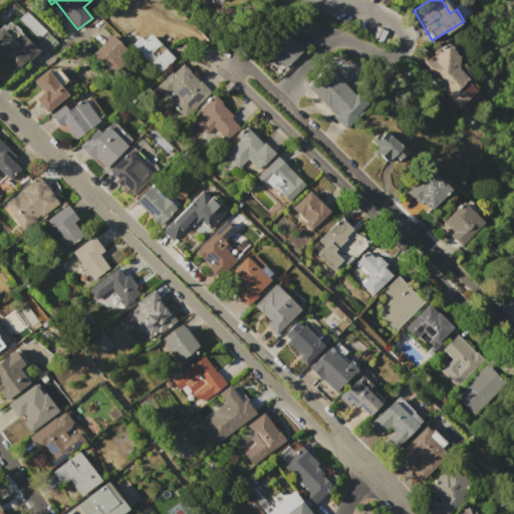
[(0,27),(3,24),(5,26),(9,21),(13,25),(16,26),(18,28),(19,30),(20,32),(22,34),(39,50),(27,63),(25,61),(13,73),(0,60),(0,27)]
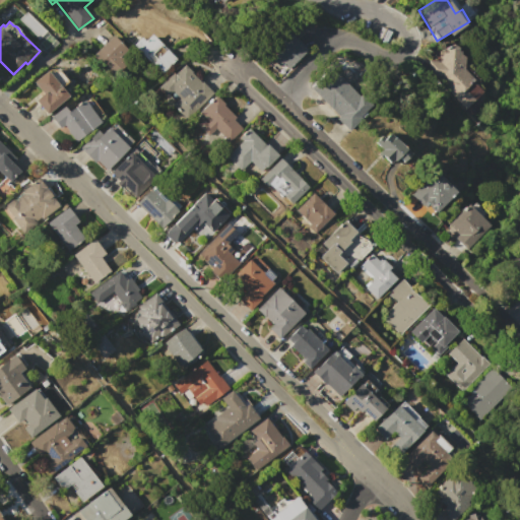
[(306,50),(287,69),(282,64),(278,68),(255,47),(277,22),(306,50)]
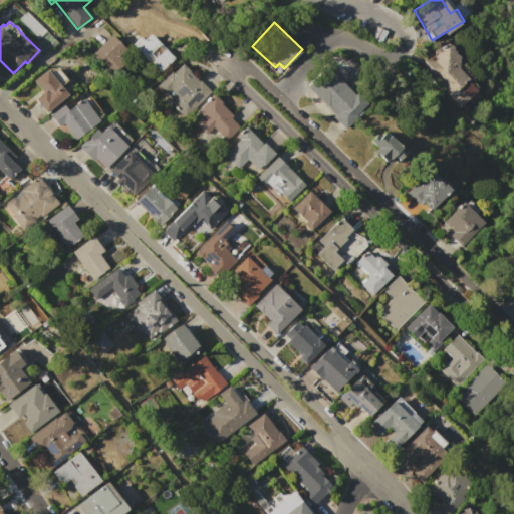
[(46,33),(33,42),(41,53),(54,44),(46,33)]
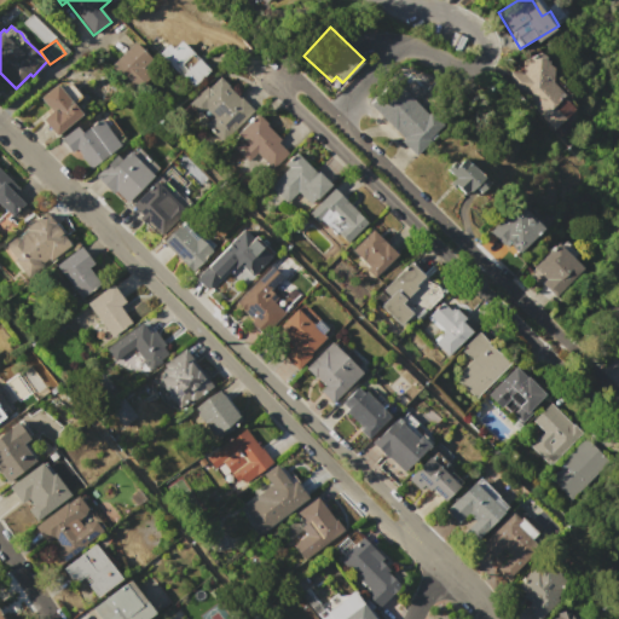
[(158,55),(168,45),(173,48),(180,40),(210,69),(194,87),(192,86),(190,86),(186,82),(186,80),(183,76),(181,79),(169,68),(171,65),(158,55)]
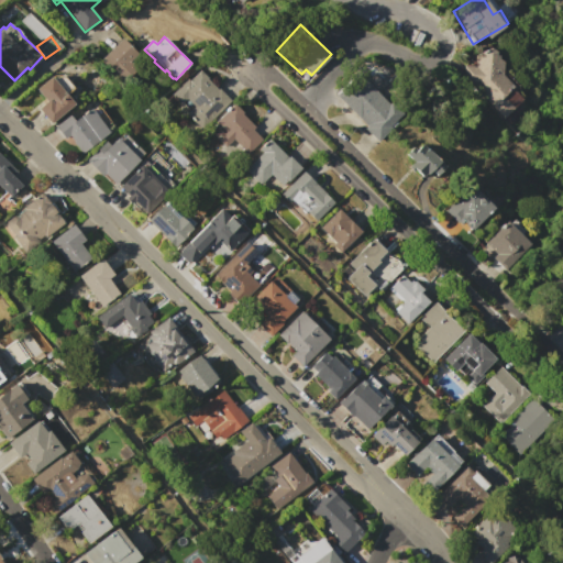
[(122,37),(139,54),(131,62),(139,69),(124,84),(100,59),(122,37)]
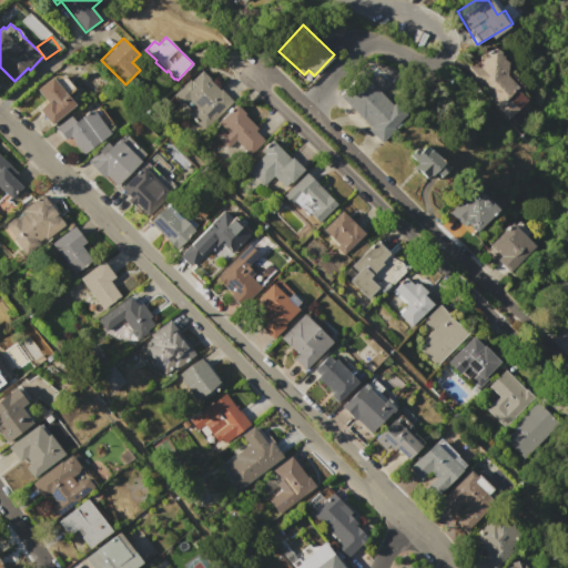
[(507,119),(466,77),(467,66),(476,67),(478,68),(479,62),(478,62),(478,54),(484,53),(485,54),(489,51),(489,49),(493,48),(499,52),(499,56),(503,56),(503,59),(507,62),(506,71),(521,87),(526,98),(517,107),(518,108),(507,119)]
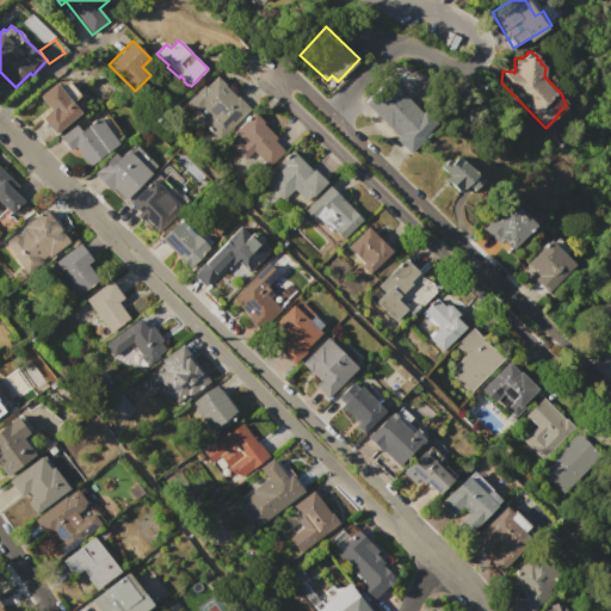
[(216,75),(226,85),(224,85),(236,97),(238,96),(251,109),(228,131),(221,123),(211,133),(202,123),(210,115),(203,106),(196,113),(185,103),(202,85),(204,87),(216,75)]
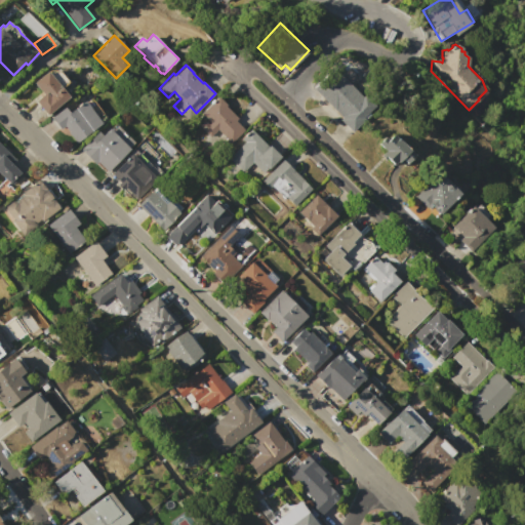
[(47,71),(69,96),(47,115),(35,101),(43,93),(34,83),(47,71)]
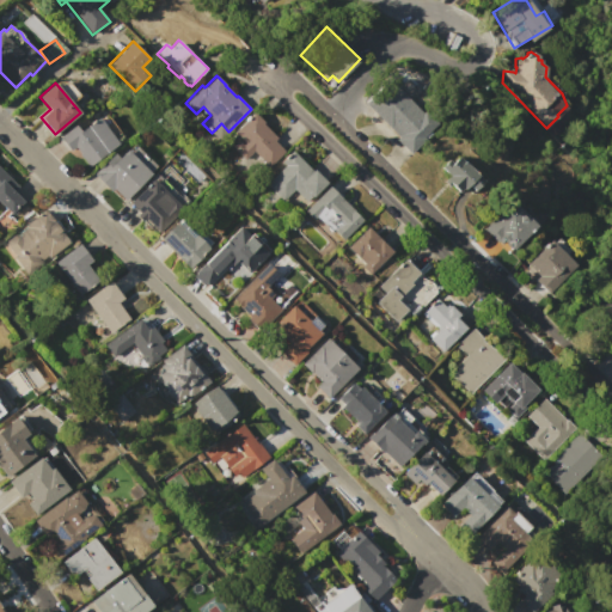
[(393,90),(405,102),(408,99),(424,115),(412,127),(426,139),(414,151),(373,111),(393,90)]
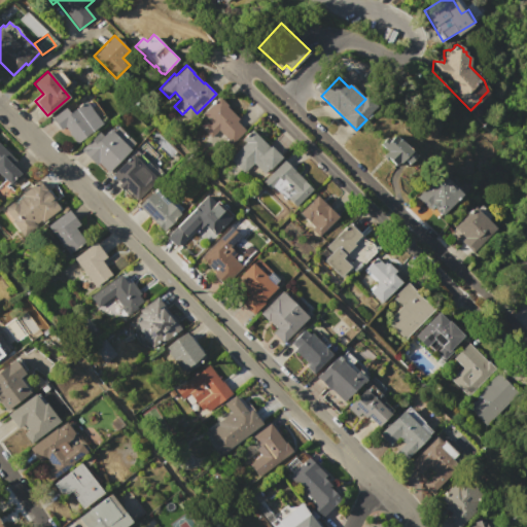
[(218,96),(227,105),(225,106),(239,118),(236,120),(245,130),(232,144),(218,130),(211,137),(200,127),(207,118),(202,113),(218,96)]
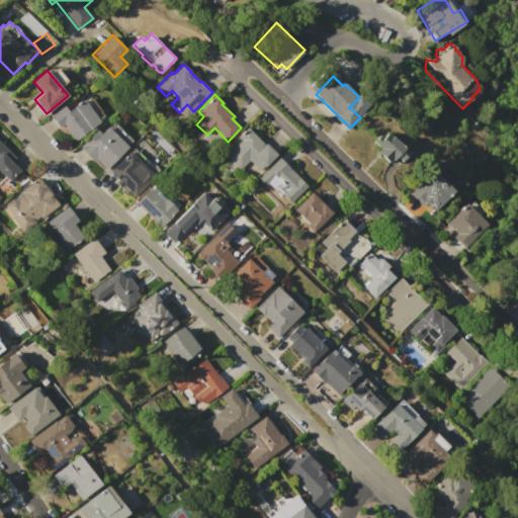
[(51,116),(64,105),(68,111),(83,98),(85,100),(88,98),(97,110),(94,113),(101,121),(77,141),(64,123),(59,127),(51,116)]
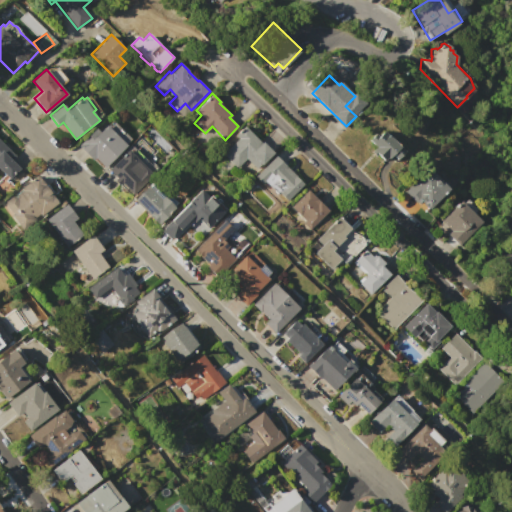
[(106,125),(107,125),(112,120),(131,139),(126,144),(128,145),(105,168),(95,158),(93,160),(78,145),(95,127),(100,132),(106,125)]
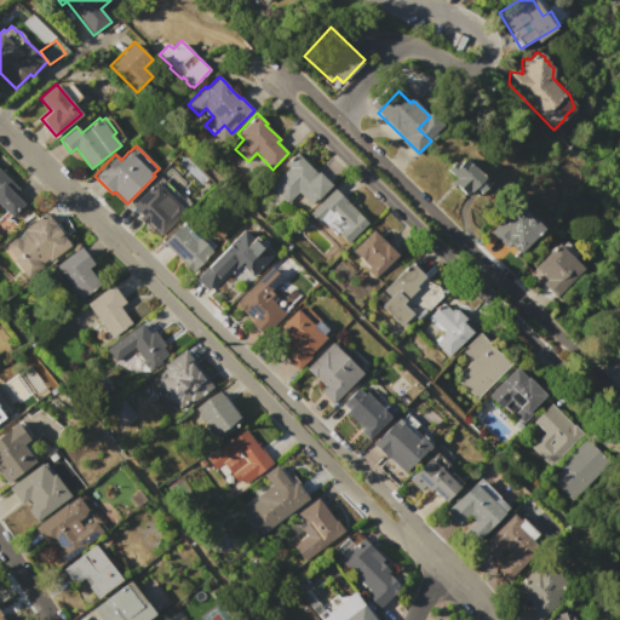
[(296,151),(316,172),(317,171),(333,187),(314,206),(299,193),(287,204),(269,187),(288,167),(285,162),(296,151)]
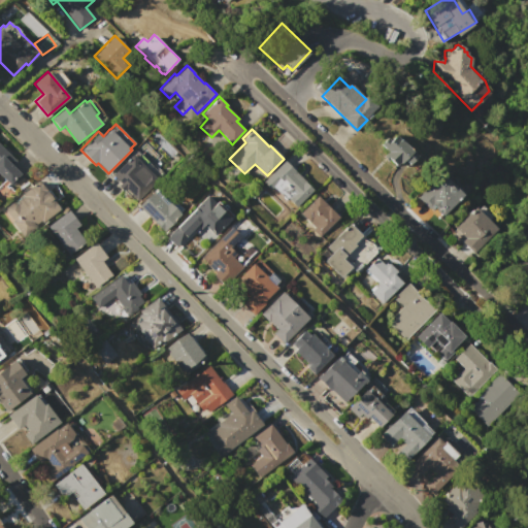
[(417,155),(404,168),(398,163),(395,166),(388,160),(387,161),(383,157),(388,152),(380,144),(387,137),(390,140),(395,134),(417,155)]
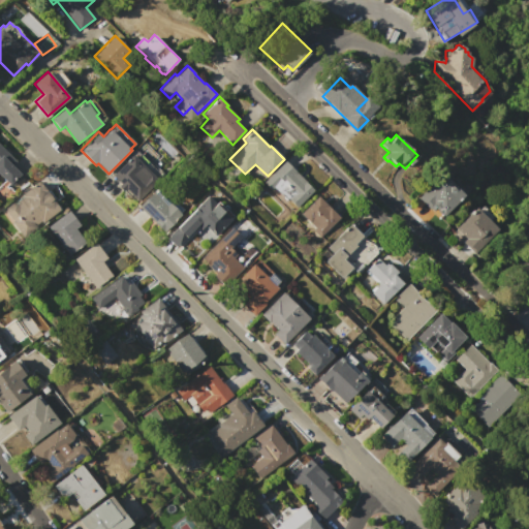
[(0,146),(17,162),(14,164),(23,172),(9,185),(0,176),(0,146)]
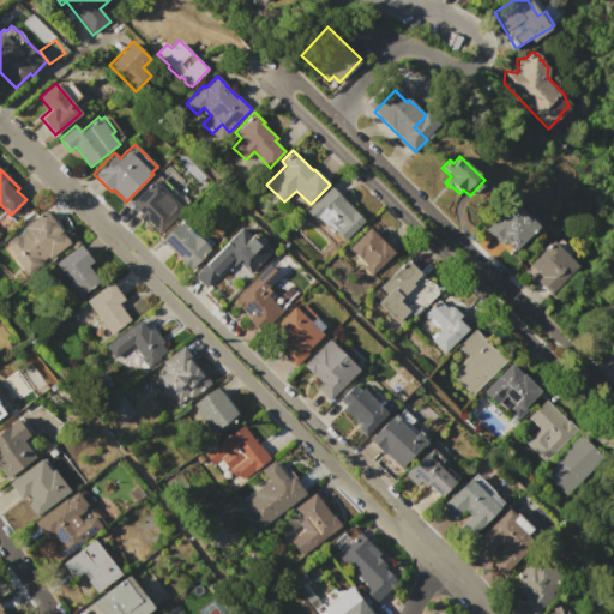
[(131,204),(158,174),(172,186),(176,188),(190,202),(182,209),(184,209),(161,233),(131,204)]
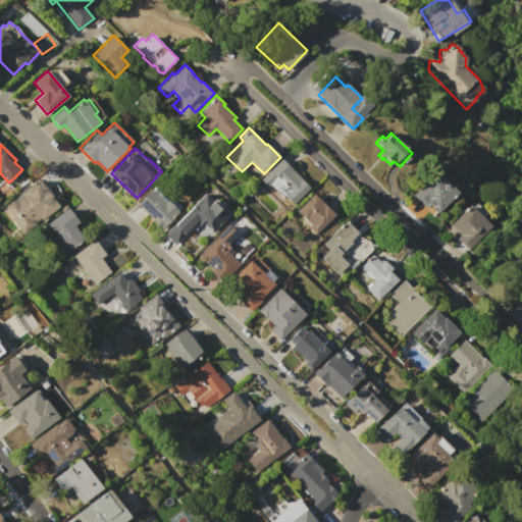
[(280,159),(309,188),(293,205),(284,197),(283,199),(269,185),(267,188),(260,179),(280,159)]
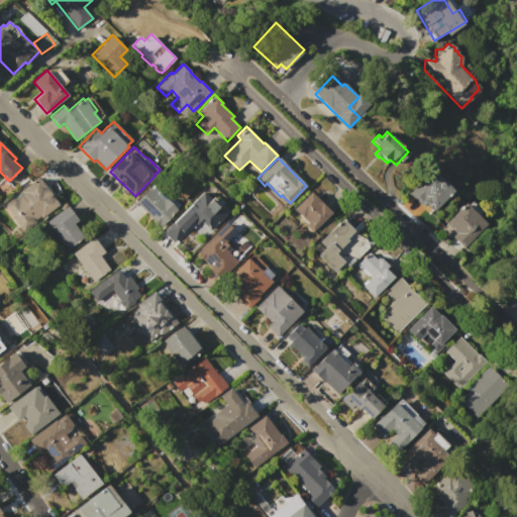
[(431,169),(453,191),(433,211),(425,204),(422,207),(408,193),(431,169)]
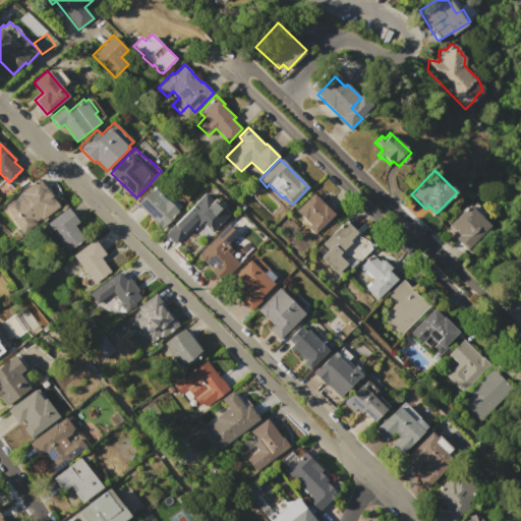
[(38,178),(52,196),(51,196),(59,207),(44,219),(43,217),(36,222),(37,224),(24,234),(12,218),(13,218),(4,207),(14,198),(15,199),(21,193),(20,192),(38,178)]
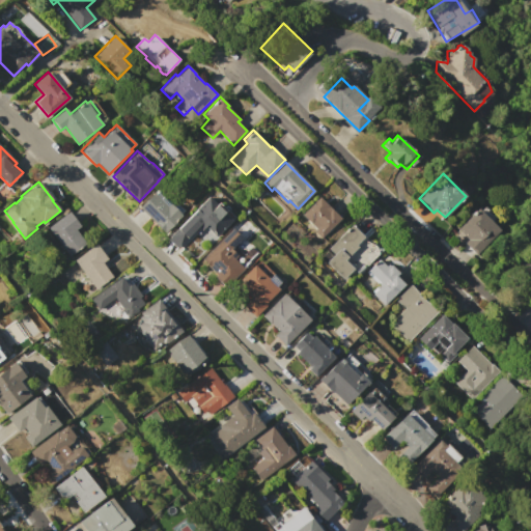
[(138,206),(154,191),(168,205),(170,203),(182,215),(164,233),(154,223),(155,223),(138,206)]
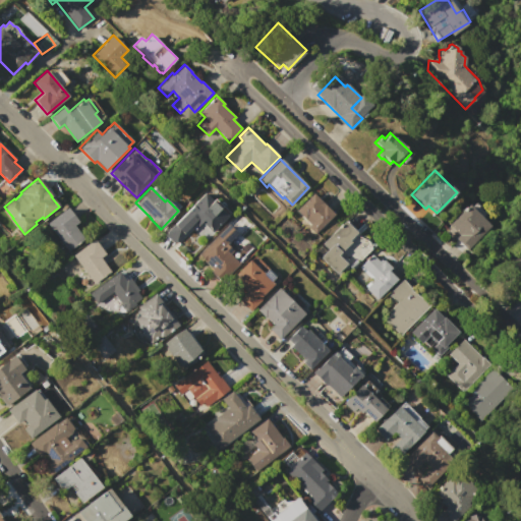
[(205,191),(213,199),(215,197),(231,213),(212,232),(200,222),(197,225),(194,223),(176,242),(175,241),(173,243),(164,234),(205,191)]
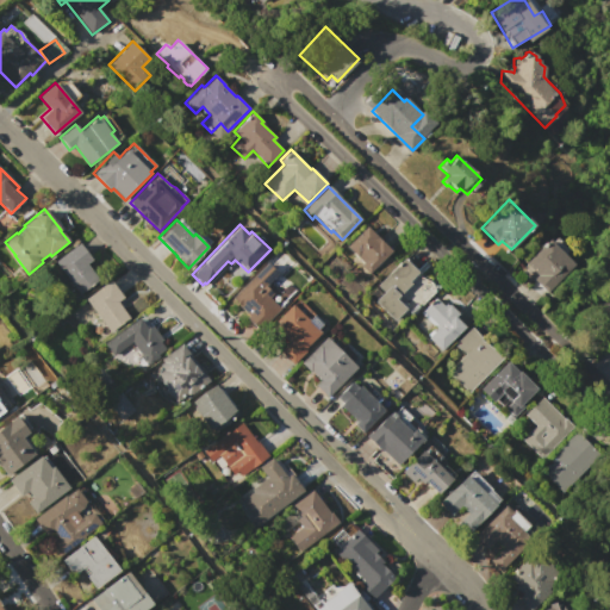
[(366,226),(391,250),(369,273),(361,266),(363,263),(347,246),(366,226)]
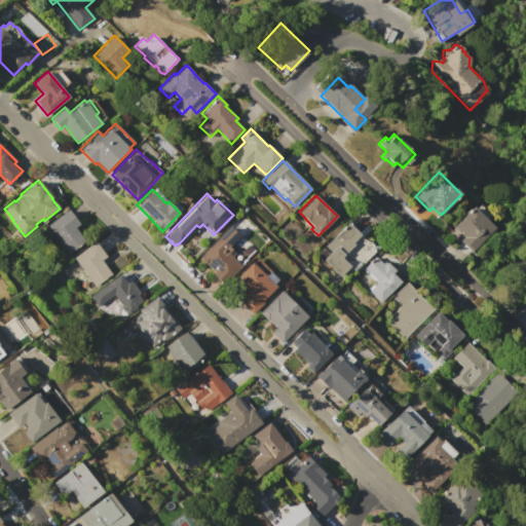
[(474,205),(496,228),(472,253),(459,241),(463,237),(452,226),(474,205)]
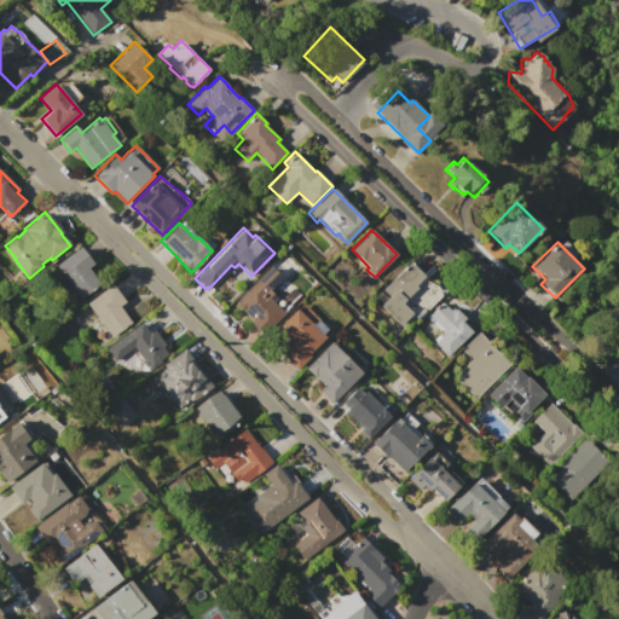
[(80,247),(93,264),(87,267),(100,284),(81,299),(55,266),(80,247)]
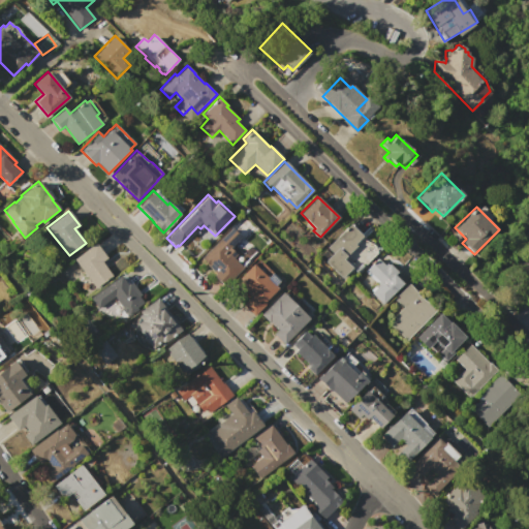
[(350,224),(364,238),(343,259),(352,268),(343,278),(325,261),(333,253),(328,248),(350,224)]
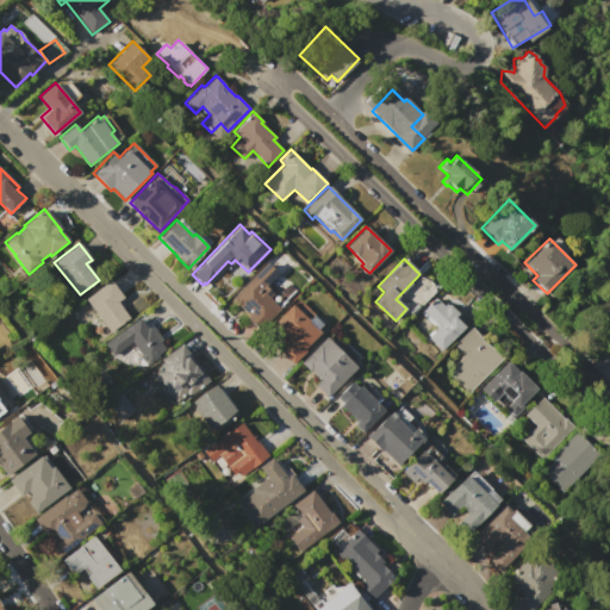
[(267,262),(279,273),(267,286),(274,293),(269,297),(278,305),(256,325),(247,317),(248,315),(240,306),(240,305),(232,298),(267,262)]
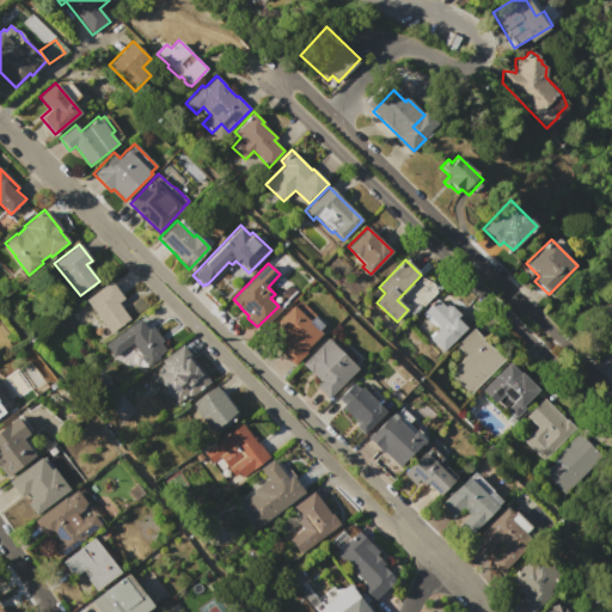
[(110,281),(123,298),(117,303),(130,318),(110,334),(85,301),(110,281)]
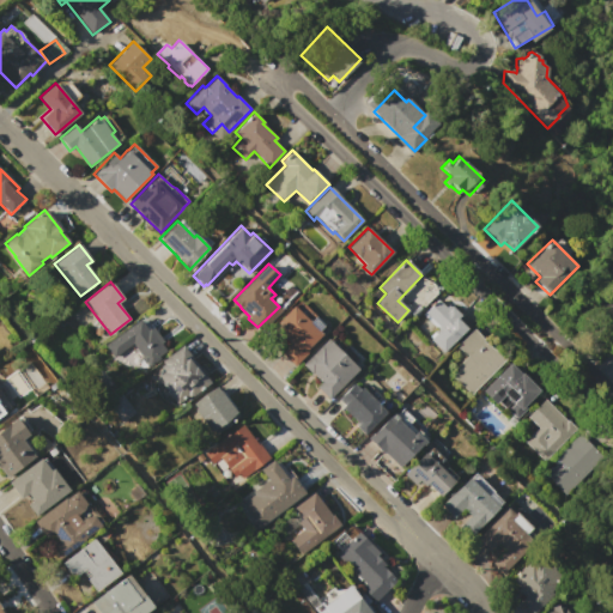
[(443,352),(430,340),(439,331),(423,315),(437,299),(445,308),(447,305),(449,308),(453,304),(462,314),(460,317),(468,326),(443,352)]
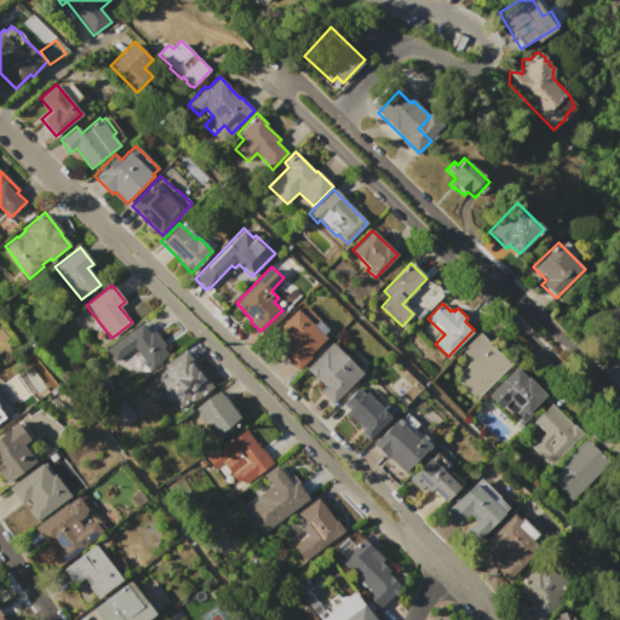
[(296,309),(313,326),(311,326),(323,338),(309,354),(311,356),(298,369),(285,357),(293,348),(275,331),(296,309)]
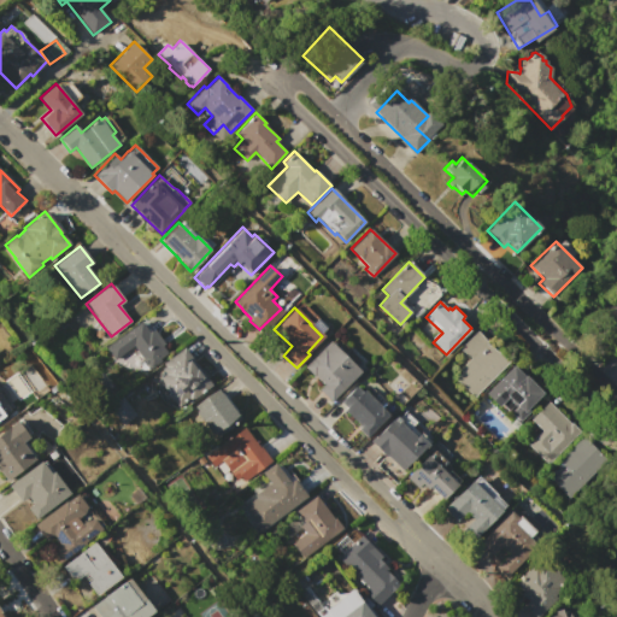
[(145,318),(164,344),(162,346),(168,353),(148,368),(141,359),(142,358),(134,346),(115,360),(105,347),(145,318)]
